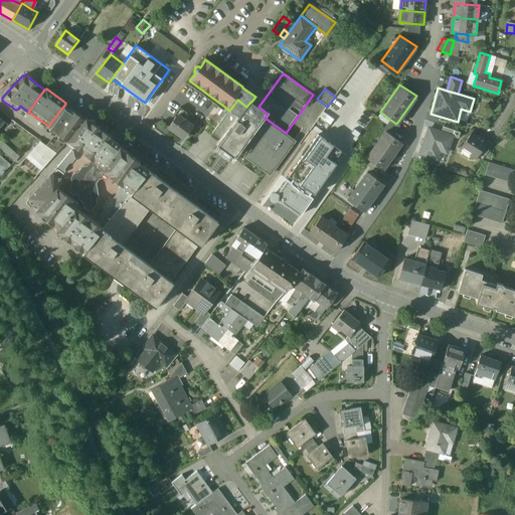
[(251,102),(250,102),(246,107),(237,100),(229,111),(212,134),(237,153),(238,152),(267,172),(271,175),(295,142),(263,119),(267,114),(251,102)]
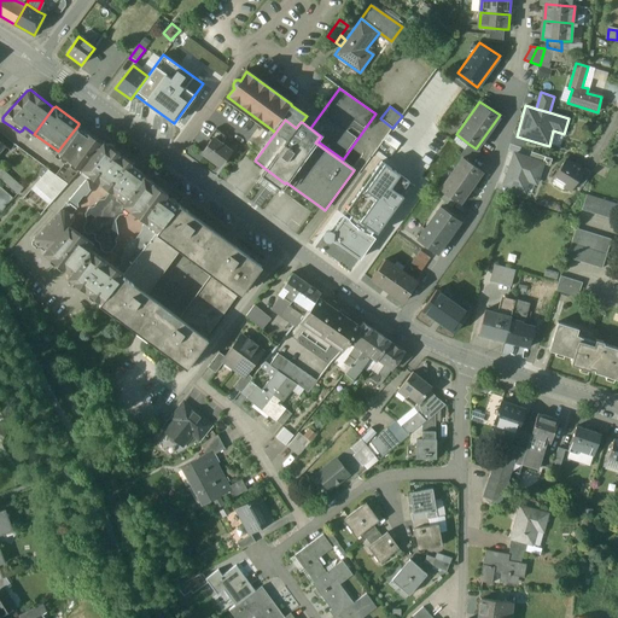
[(103,144),(79,124),(58,151),(81,168),(103,144)]
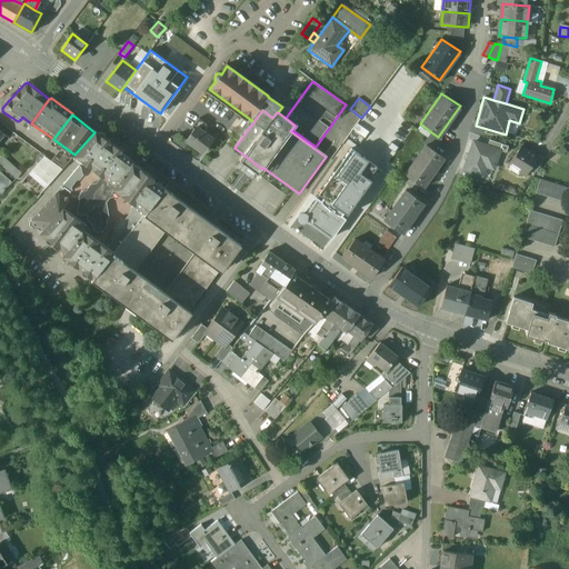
[(192,129),(195,130),(186,142),(202,155),(213,140),(212,139),(218,132),(213,130),(199,119),(192,129)]
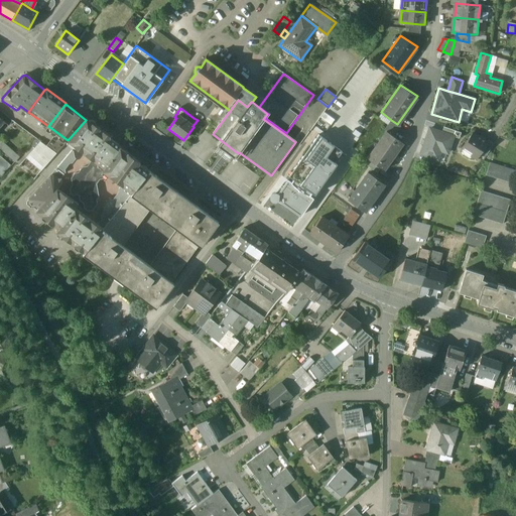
[(320,118),(331,125),(335,120),(324,113),(320,118)]
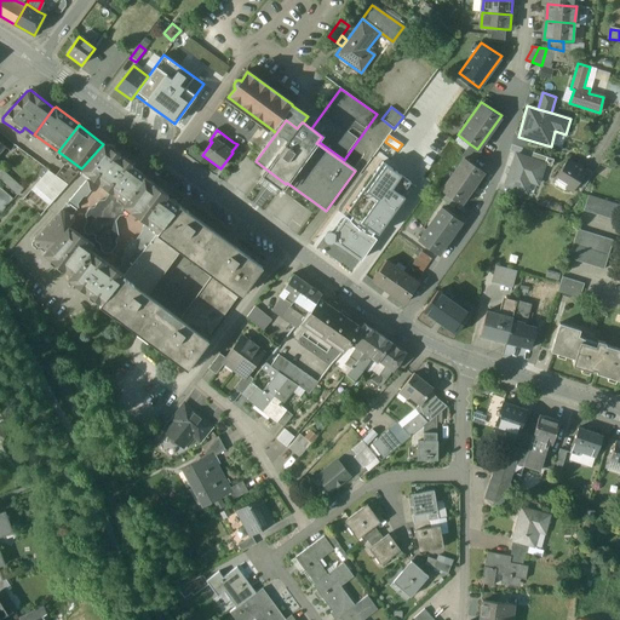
[(103,144),(81,168),(86,172),(109,190),(112,191),(125,201),(122,204),(130,210),(135,213),(147,222),(159,231),(159,230),(179,205),(166,195),(168,194),(154,182),(144,176),(143,177),(135,171),(135,167),(132,165),(132,162),(125,156),(125,158),(121,158),(120,154),(108,145),(104,142),(103,144)]
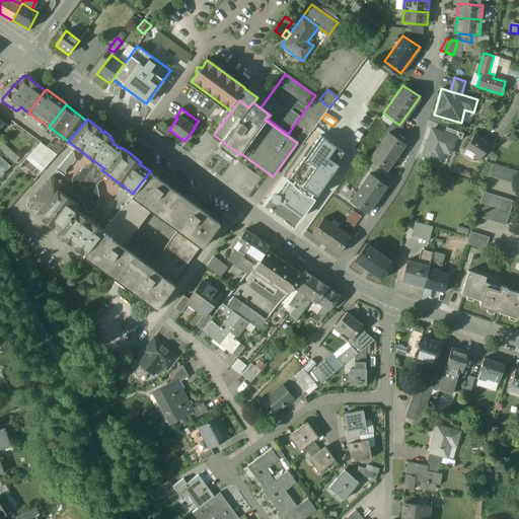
[(399,125),(393,121),(389,126),(398,132),(402,127),(399,125)]
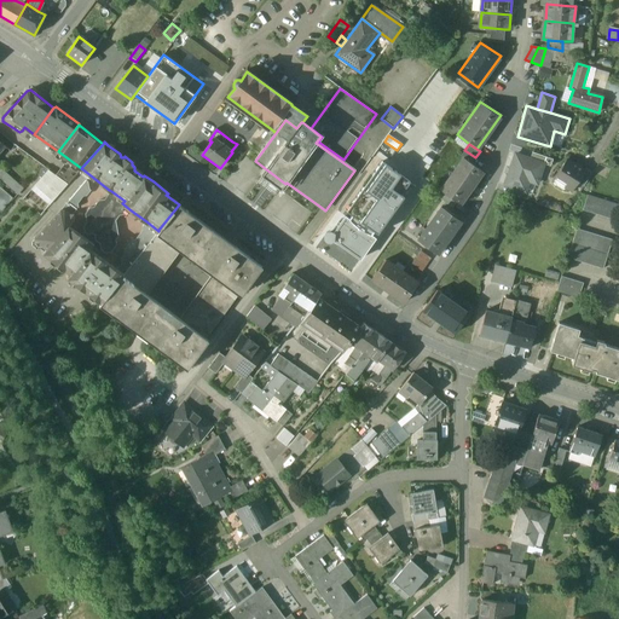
[(475,157),(464,150),(460,156),(462,158),(472,163),(475,157)]
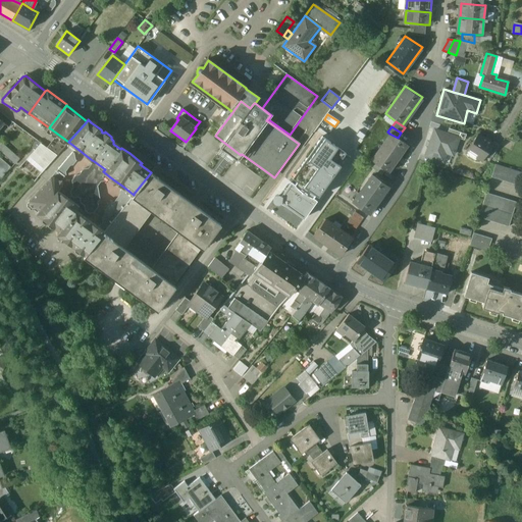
[(68,142),(49,127),(46,133),(53,138),(64,147),(68,142)]
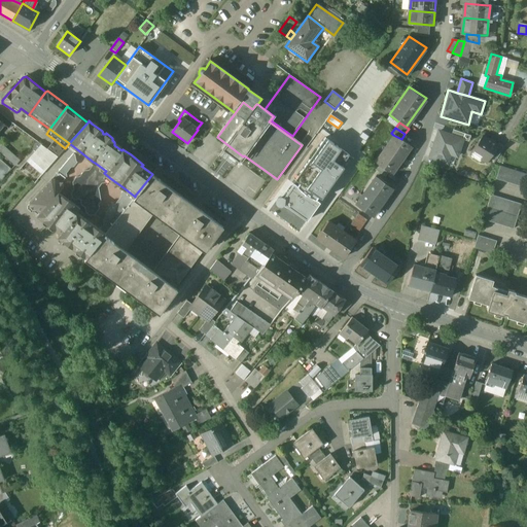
[(470,136),(453,130),(451,136),(462,140),(468,142),(470,136)]
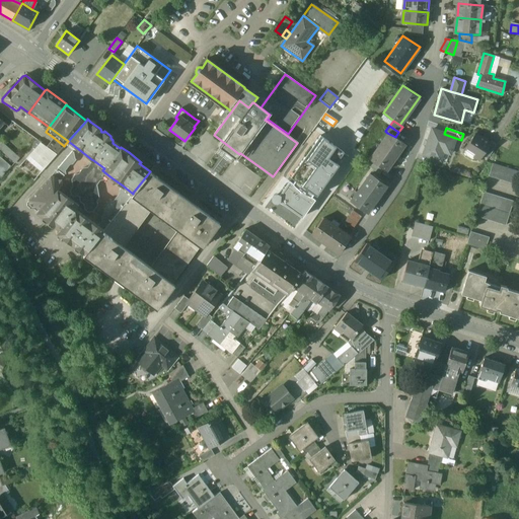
[(444,134),(432,129),(423,155),(436,159),(439,153),(442,151),(450,154),(455,138),(444,134)]
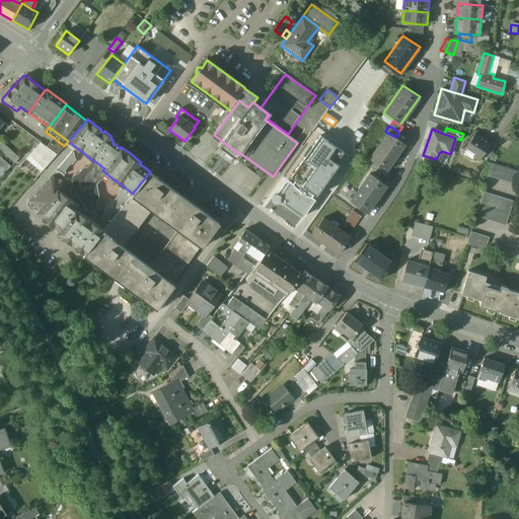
[(395,137),(387,133),(369,159),(371,161),(382,169),(385,171),(404,144),(395,137)]
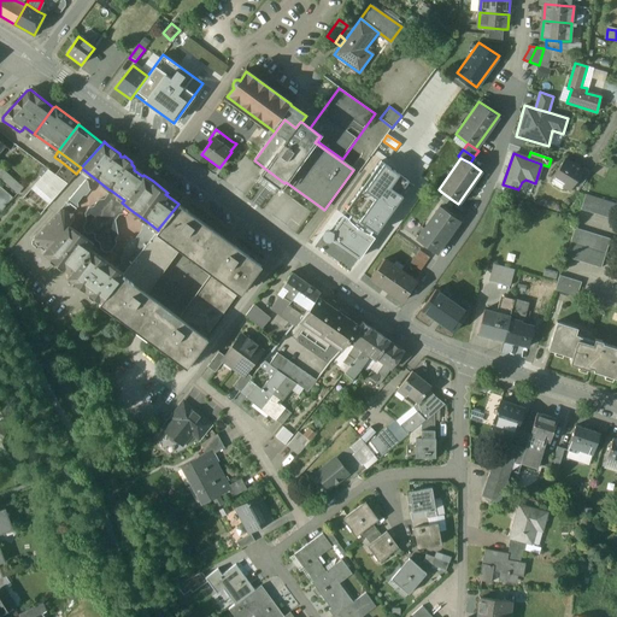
[(581,170),(564,159),(553,175),(564,182),(562,186),(570,191),(575,182),(582,170),(581,170)]
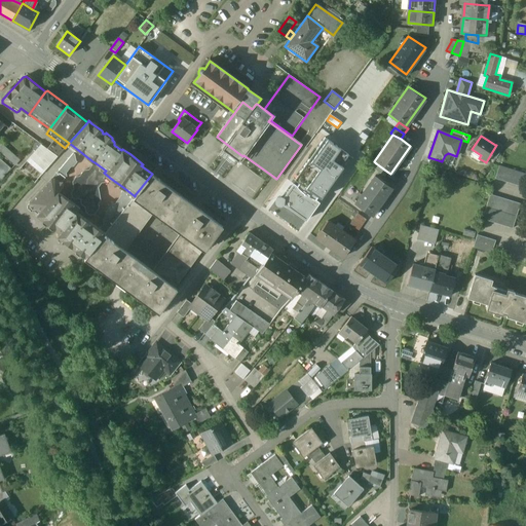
[(341,165),(348,154),(325,138),(294,180),(299,183),(296,186),(293,184),(283,199),(282,197),(279,197),(278,198),(277,198),(276,200),(276,201),(277,203),(279,204),(280,204),(283,203),(306,220),(318,202),(315,200),(317,196),(321,198),(343,167),(341,165)]
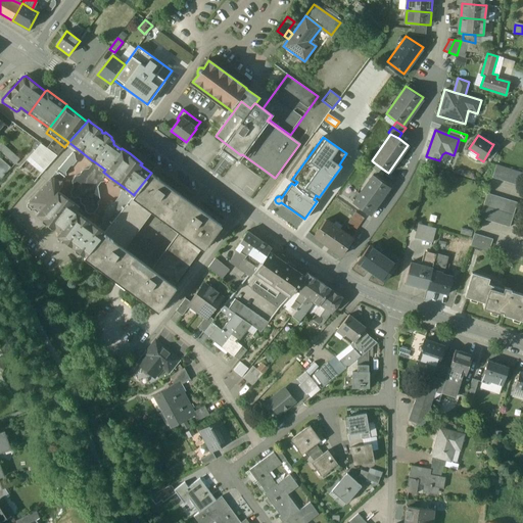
[(64,147),(53,138),(46,148),(57,155),(64,147)]
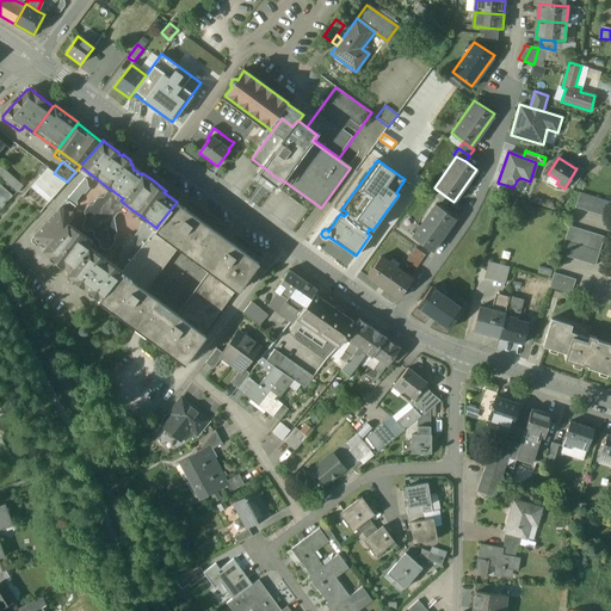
[(23,186),(0,166),(0,177),(18,192),(23,186)]
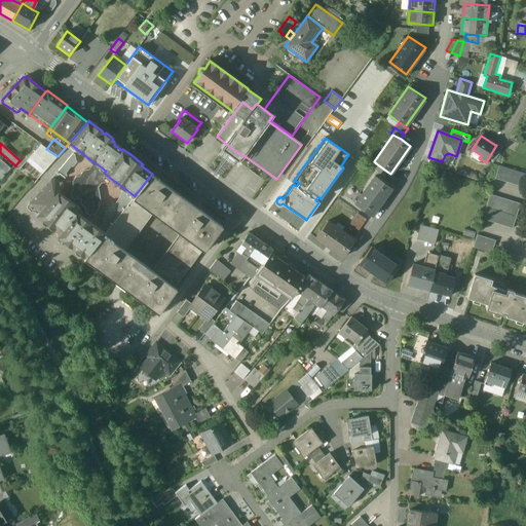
[(503,146),(497,143),(495,145),(496,145),(490,155),(495,158),(503,146)]
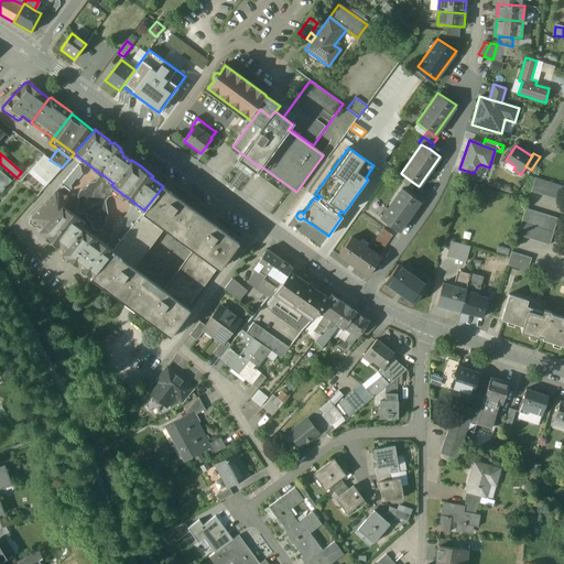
[(50,160),(44,154),(34,167),(51,180),(62,167),(50,160)]
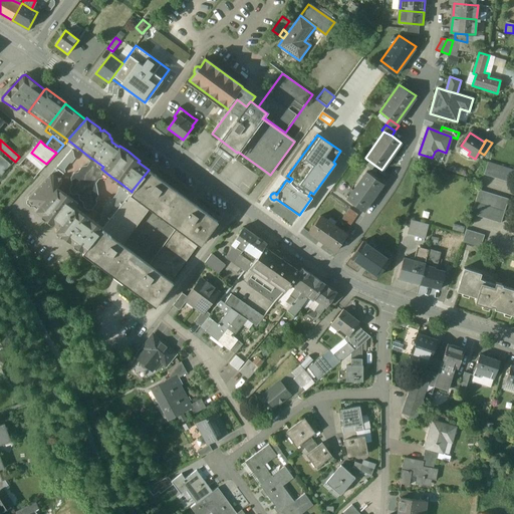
[(71,149),(57,166),(64,172),(65,171),(64,171),(64,168),(69,162),(71,162),(75,157),(73,156),(72,150),(71,149)]
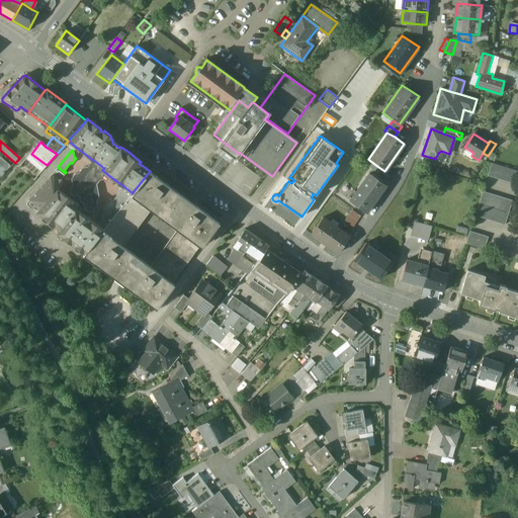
[(239,154),(234,160),(263,181),(268,173),(240,153),(239,154)]
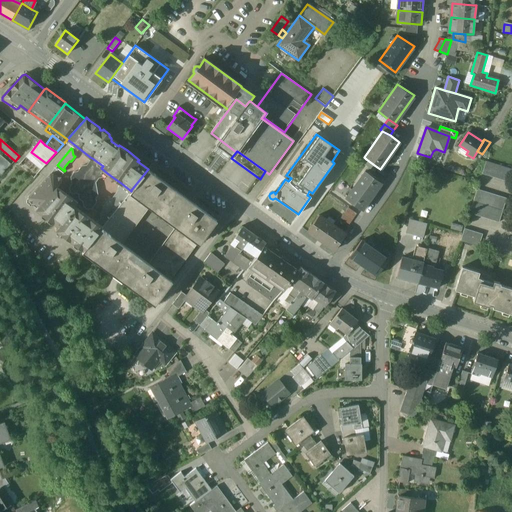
[(46,163),(31,152),(19,165),(34,177),(46,163)]
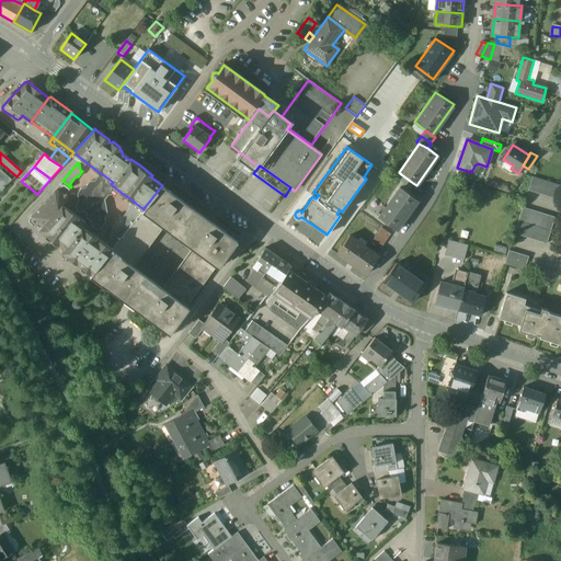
[(0,193),(11,181),(0,172),(0,193)]
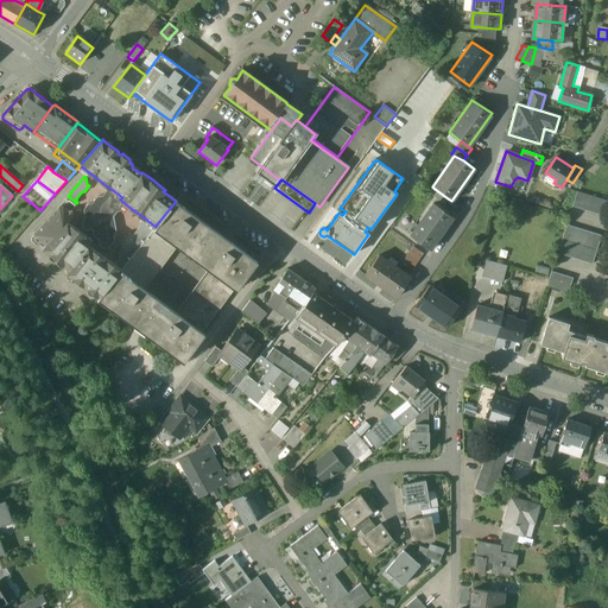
[(122,197),(109,188),(102,195),(97,196),(92,202),(92,203),(88,204),(83,209),(86,217),(83,221),(83,226),(87,228),(92,228),(94,229),(95,234),(94,234),(99,238),(100,244),(100,245),(105,247),(109,247),(114,240),(113,235),(116,232),(114,216),(118,210),(124,210),(127,206),(120,200),(122,197)]
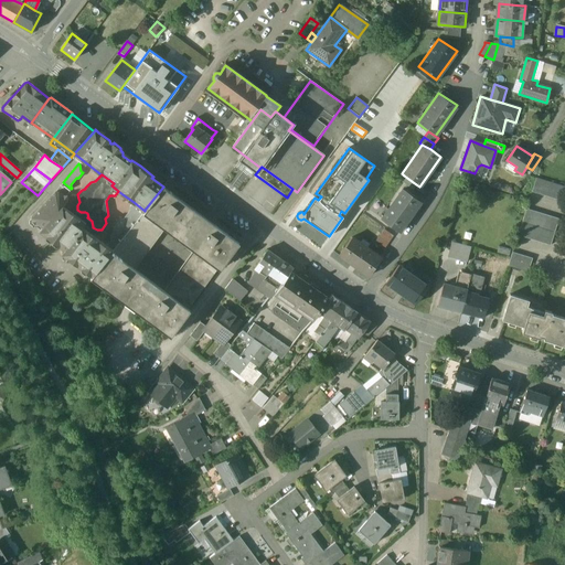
[(416,184),(404,176),(401,181),(413,189),(416,184)]
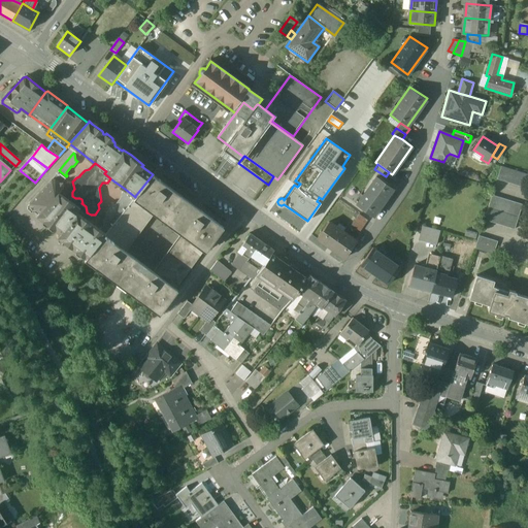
[(527,184),(527,174),(500,166),(496,179),(527,189),(527,184)]
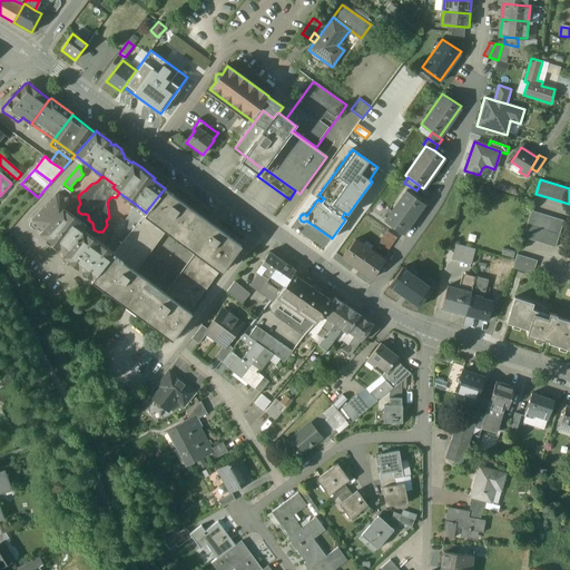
[(172,335),(238,246),(203,219),(172,196),(173,195),(165,188),(146,212),(92,278),(91,279),(102,288),(105,286),(134,307),(172,335)]
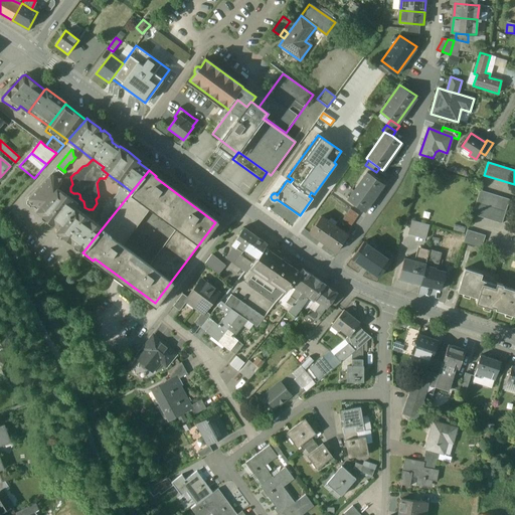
[(366,172),(347,199),(364,211),(383,184),(366,172)]
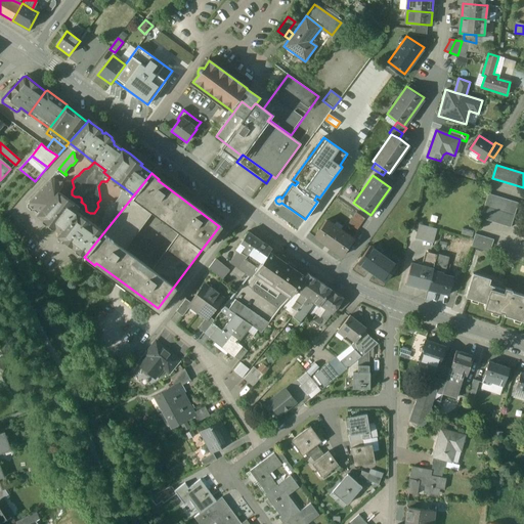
[(51,177),(29,201),(29,204),(33,208),(36,208),(39,210),(36,212),(36,213),(36,214),(58,190),(62,185),(61,180),(58,180),(54,177),(51,177)]
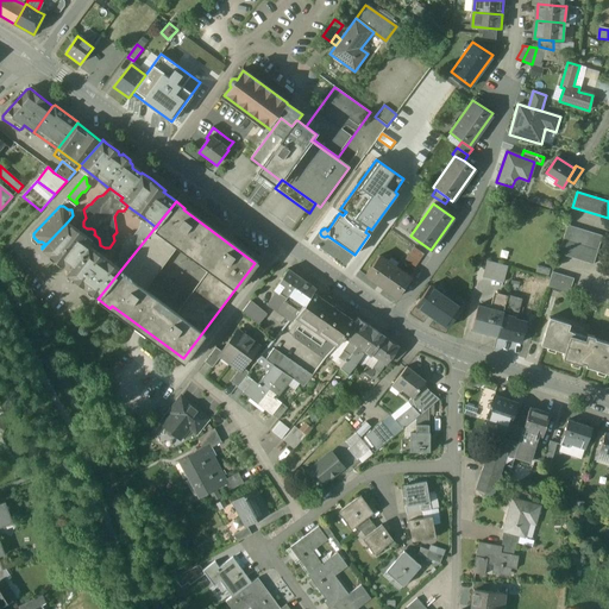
[(133,236),(129,237),(123,245),(125,248),(120,253),(120,258),(118,262),(114,263),(121,269),(156,227),(144,218),(140,224),(140,226),(133,236)]
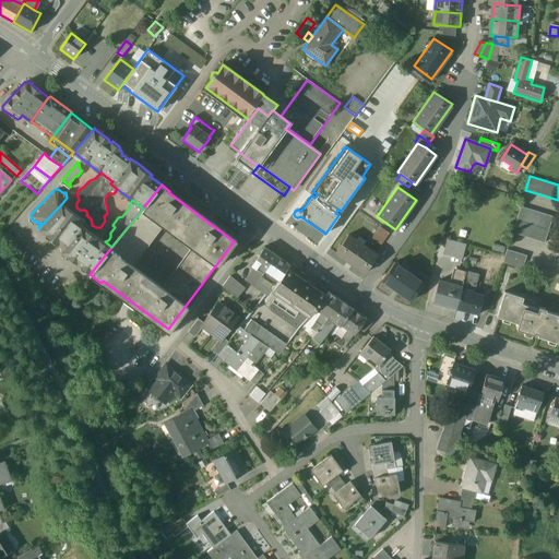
[(38,228),(63,247),(82,224),(85,219),(62,203),(38,228)]
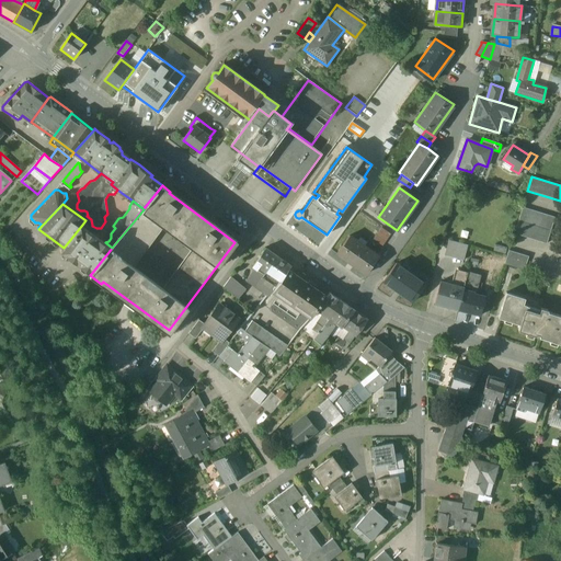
[(554,217),(523,207),(514,233),(546,243),(554,217)]
